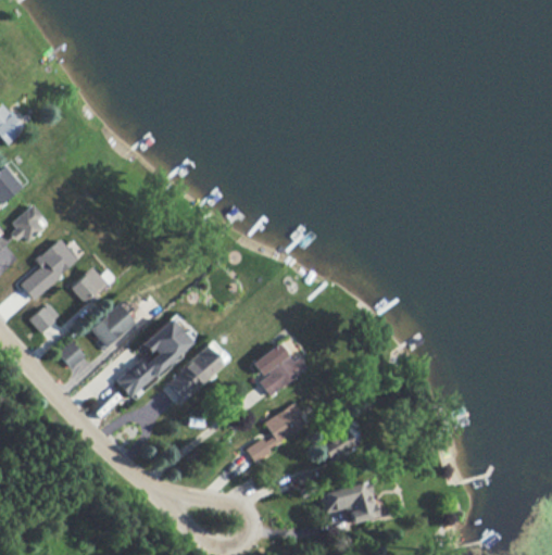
[(0,137),(7,144),(24,129),(2,104),(0,105),(0,137)]
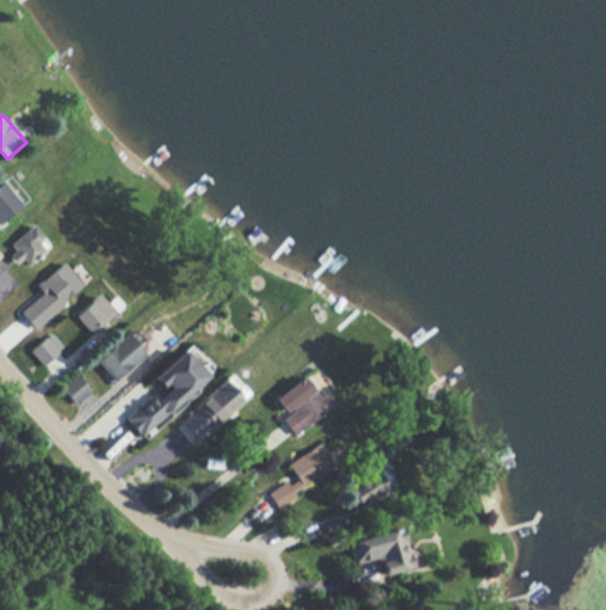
[(0,223),(25,208),(8,183),(0,188),(0,223)]
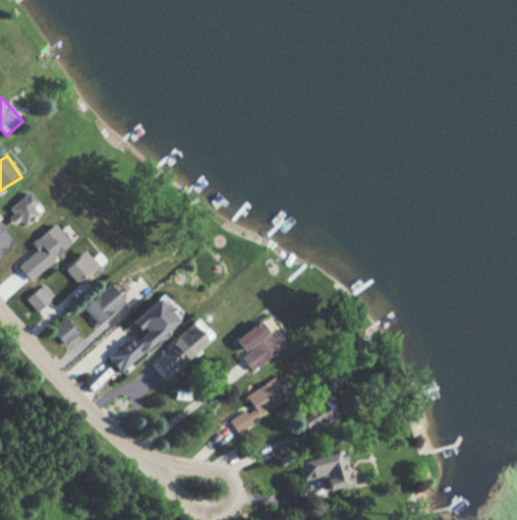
[(40,203),(31,192),(11,210),(18,218),(26,227),(40,215),(34,208),(40,203)]
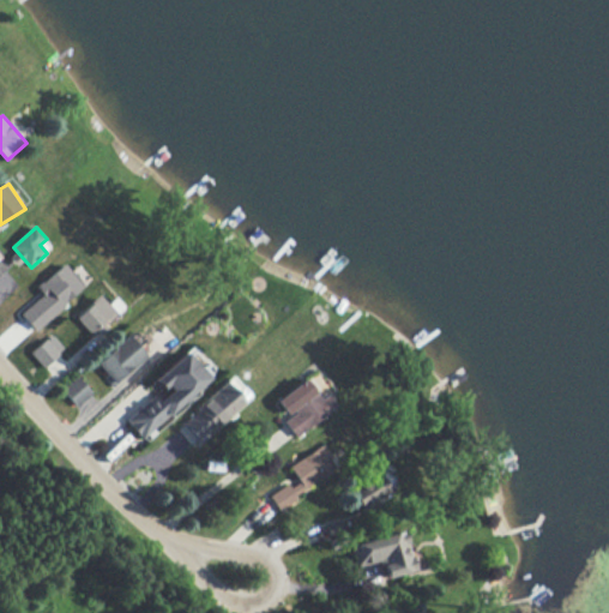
[(88,290),(67,264),(38,288),(46,296),(23,313),(36,331),(88,290)]
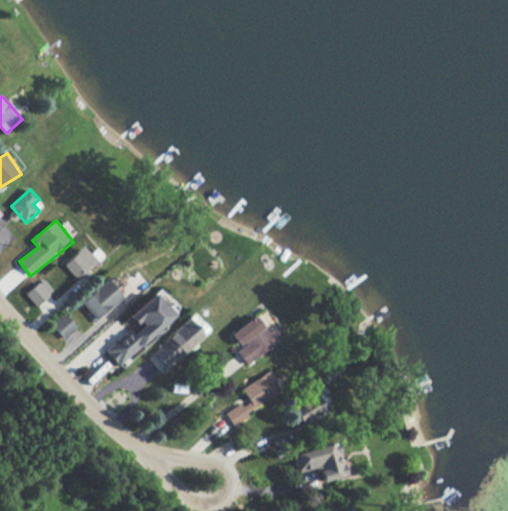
[(65,265),(80,281),(90,273),(89,271),(99,263),(85,247),(65,265)]
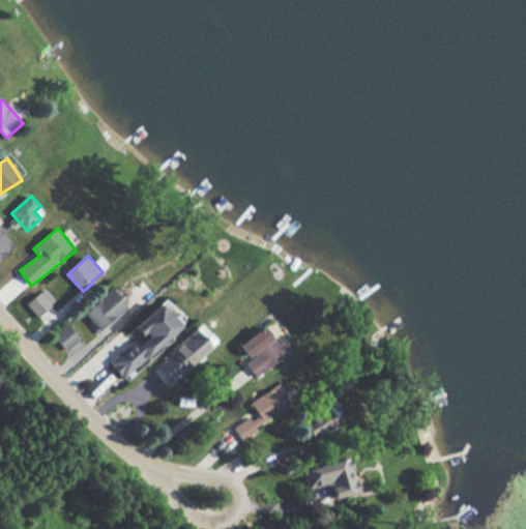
[(58,301),(47,289),(28,304),(39,318),(58,301)]
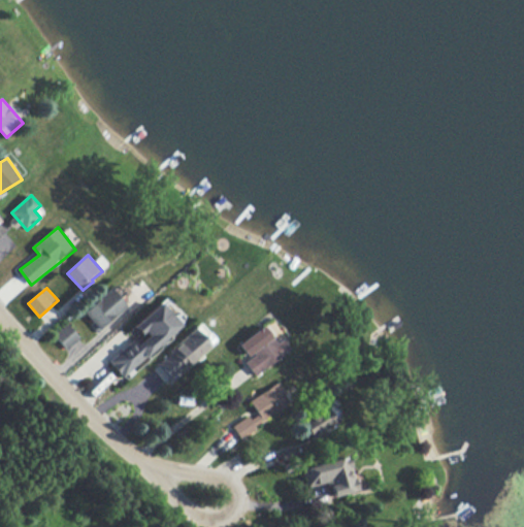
[(128,305),(112,289),(86,314),(102,331),(128,305)]
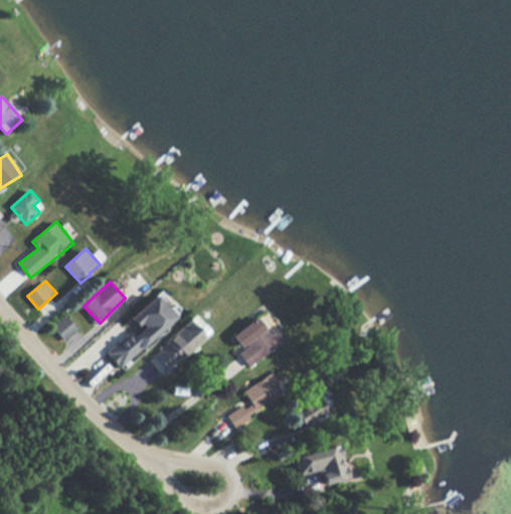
[(178,318),(158,296),(133,318),(144,330),(136,337),(131,332),(108,353),(121,368),(178,318)]
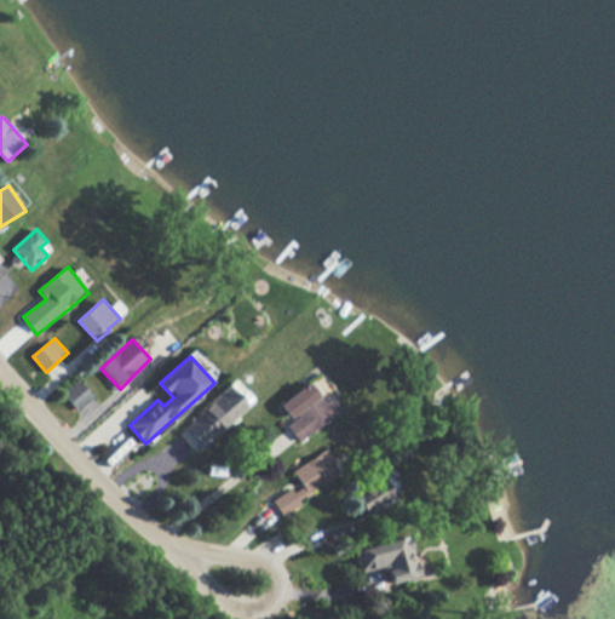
[(185,428),(205,450),(258,401),(239,379),(185,428)]
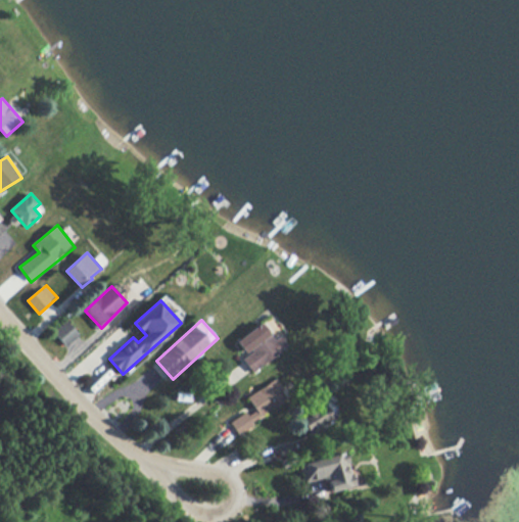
[(68,346),(81,334),(67,321),(55,333),(68,346)]
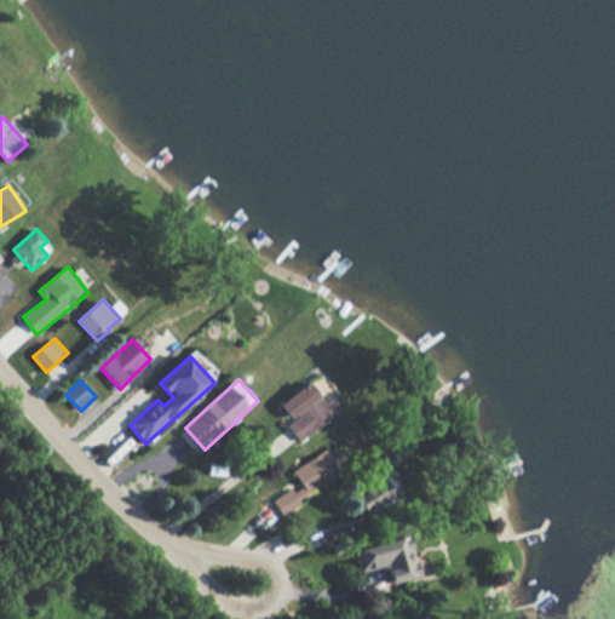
[(345,408),(335,395),(326,402),(310,383),(282,405),(295,422),(289,427),(302,442),(345,408)]
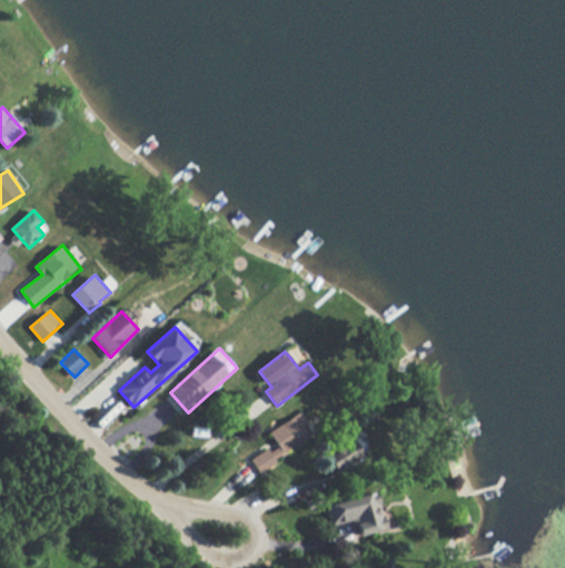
[(271,431),(279,446),(254,460),(260,471),(318,437),(304,412),(271,431)]
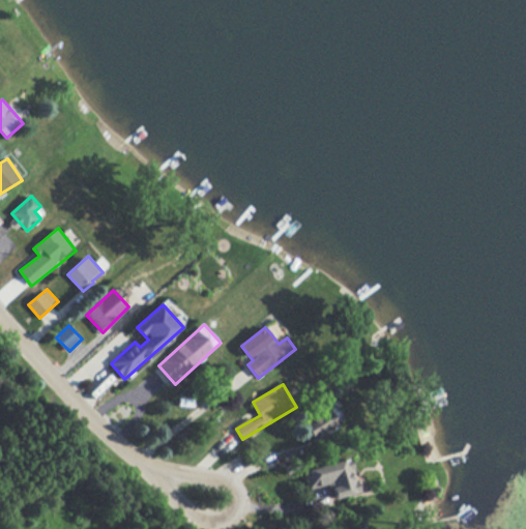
[(338,425),(327,411),(307,425),(316,440),(338,425)]
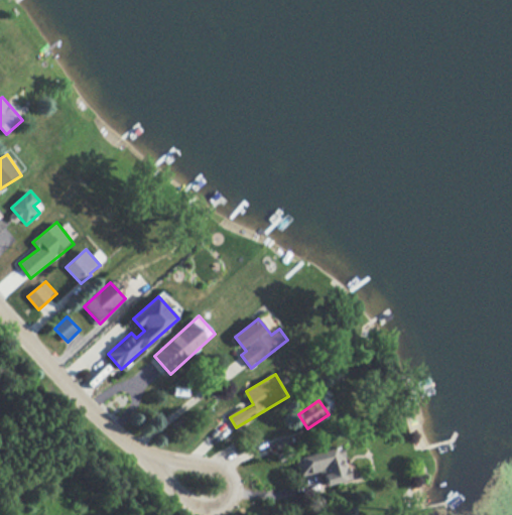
[(327,486),(351,480),(343,446),(297,459),(301,477),(324,472),(327,486)]
